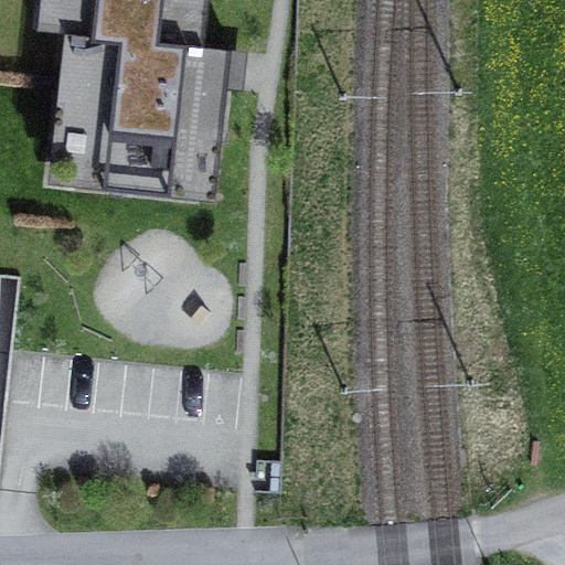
[(40,0),(38,32),(64,35),(67,0),(40,0)]
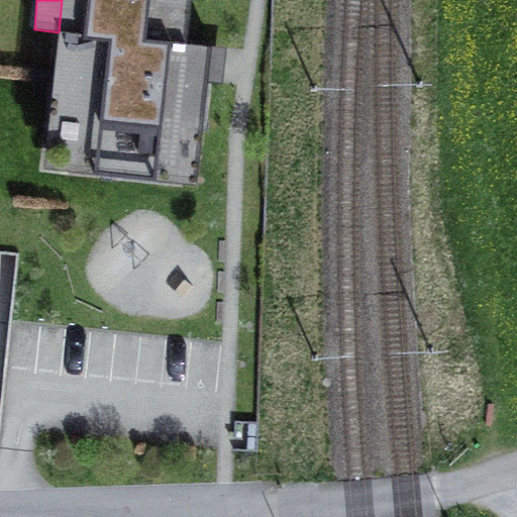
[(62,0),(59,32),(50,116),(76,118),(70,173),(182,185),(187,130),(203,132),(210,66),(212,47),(188,44),(172,42),(176,0),(62,0)]
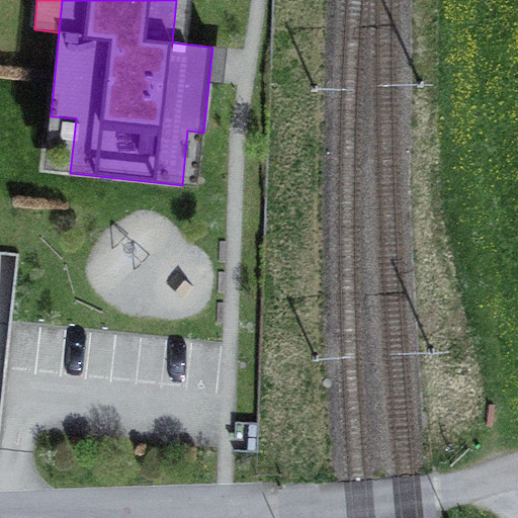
[(176,0),(172,42),(188,45),(192,0),(176,0)]
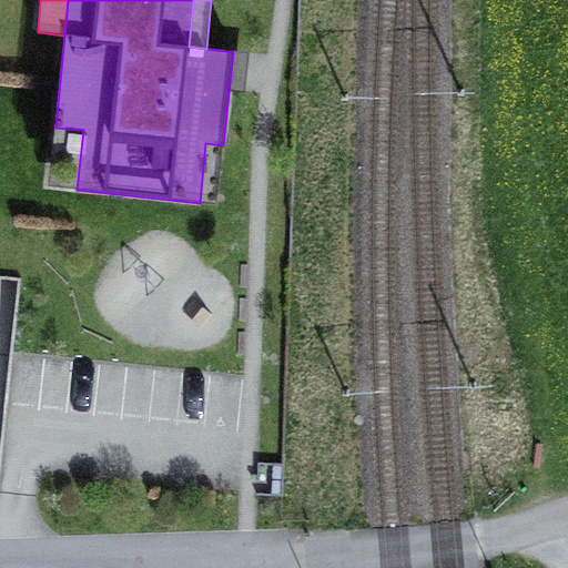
[(49,186),(77,190),(83,130),(56,128),(49,186)]
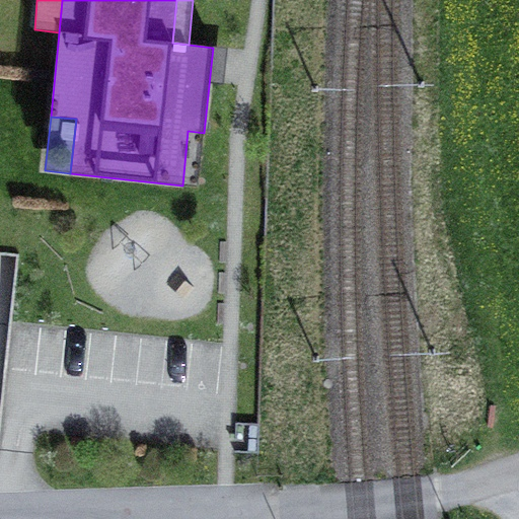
[(182,186),(198,187),(204,133),(188,131),(182,186)]
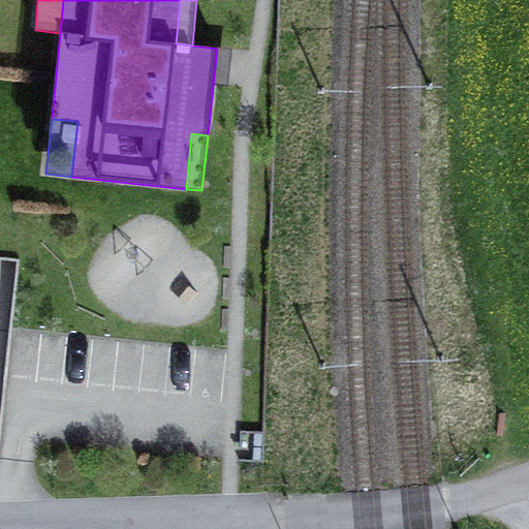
All buildings are outlined.
